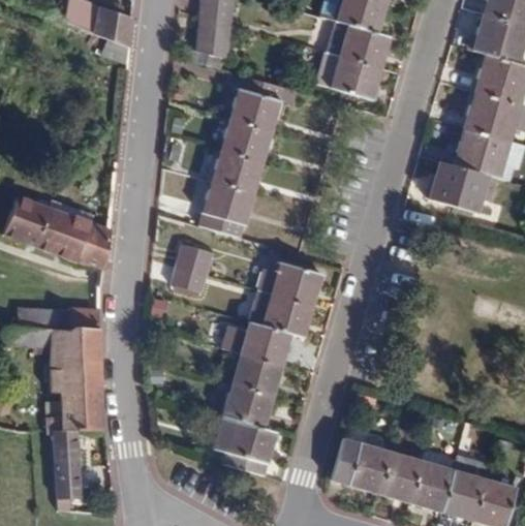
[(203,0),(197,49),(228,58),(235,0),(203,0)]
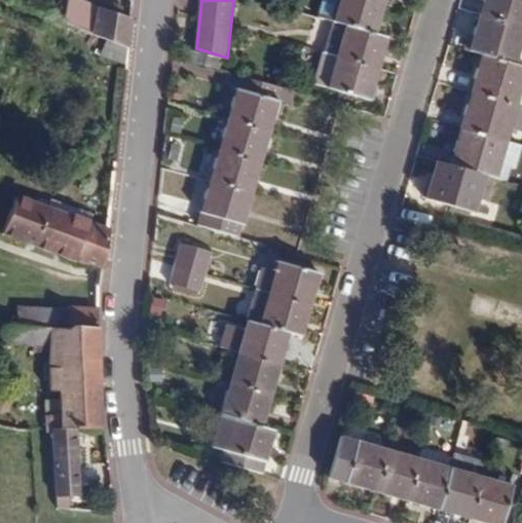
[(337,0),(333,17),(345,21),(377,30),(385,0),(337,0)]
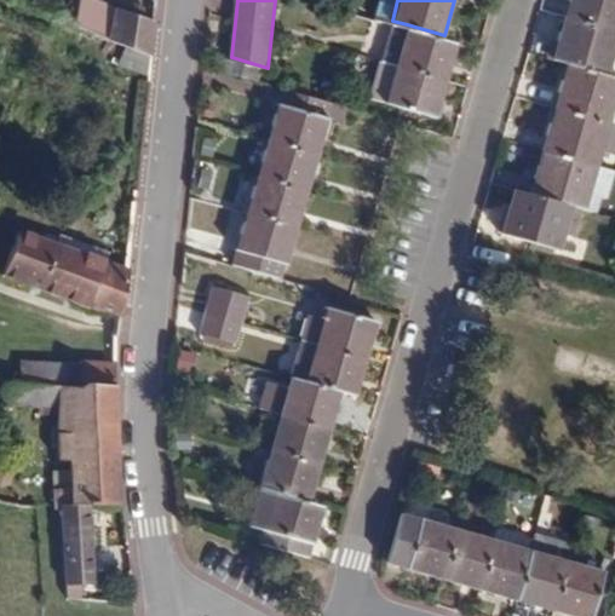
[(570,0),(565,15),(614,27),(614,0),(570,0)]
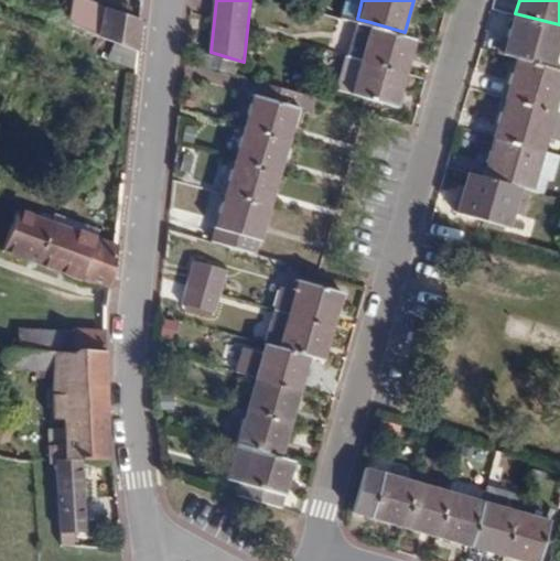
[(109,4),(99,32),(139,49),(141,46),(143,17),(109,4)]
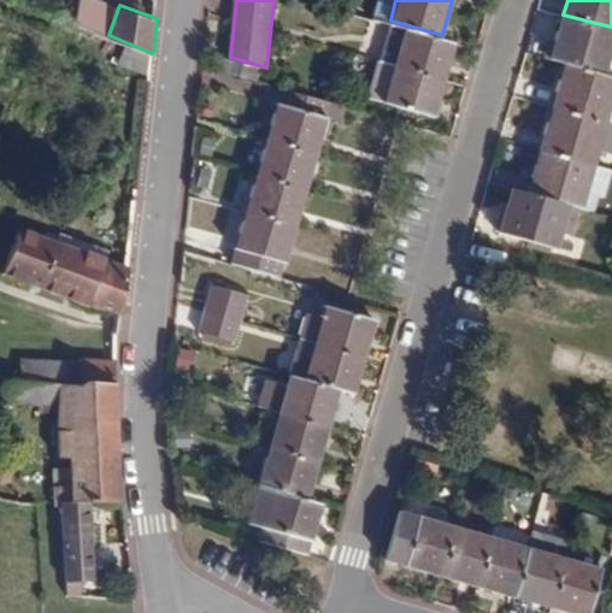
[(566,62),(606,72),(611,53),(611,27),(563,15),(551,57),(566,62)]
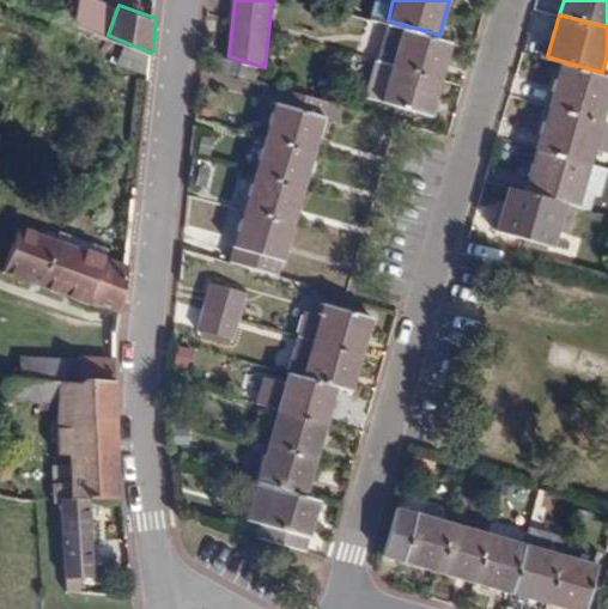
[(439,35),(402,24),(391,61),(443,75),(454,40),(439,35)]
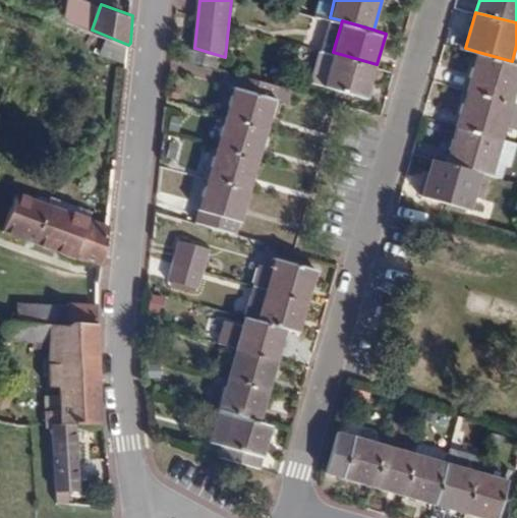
[(377,64),(333,52),(325,82),(367,94),(377,64)]
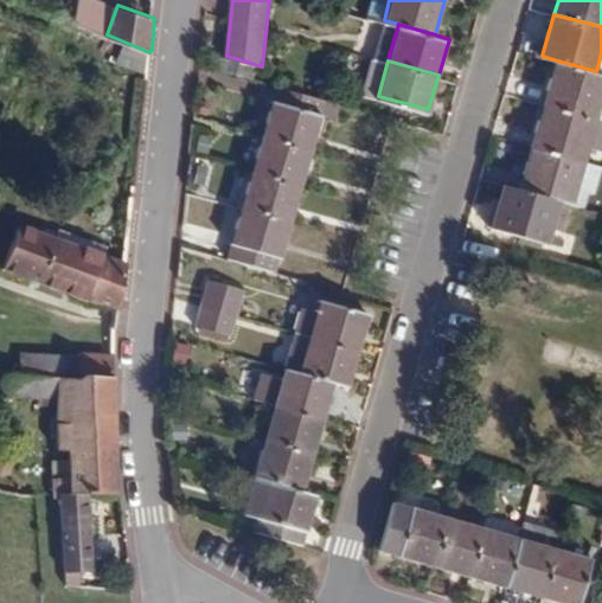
[(601,72),(596,71),(557,61),(545,103),(597,119),(601,104),(601,72)]
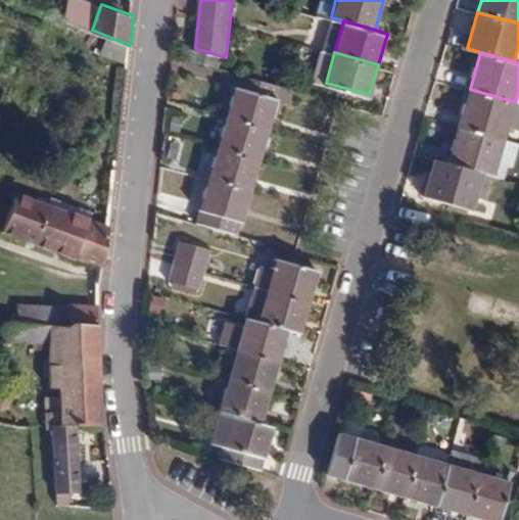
[(236,87),(279,99),(283,86),(240,75),(236,87)]
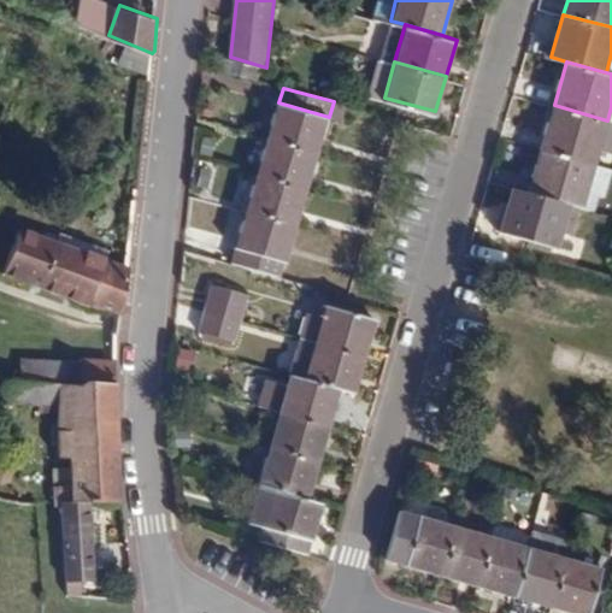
[(349,106),(334,101),(329,117),(345,121),(349,106)]
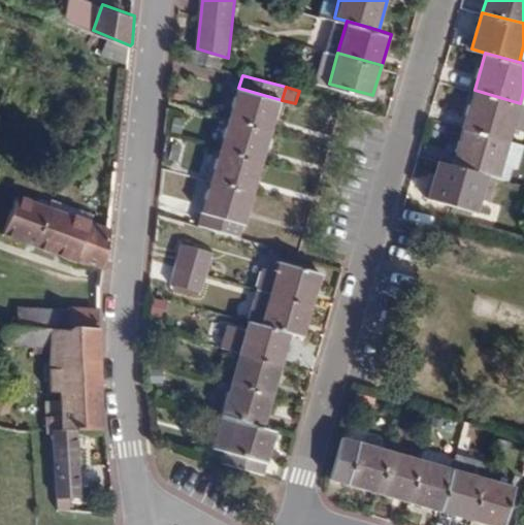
[(238,88),(229,118),(272,130),(282,100),(238,88)]
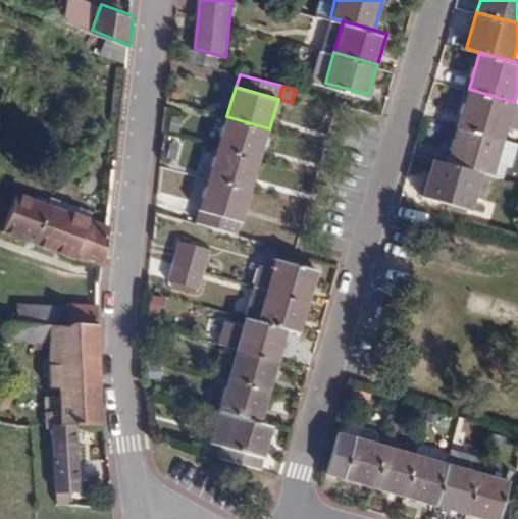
[(517,103),(514,102),(469,89),(458,125),(504,139),(508,126),(517,128),(517,103)]
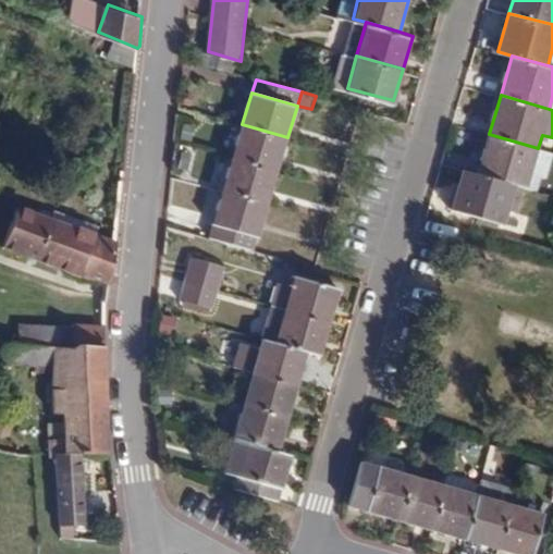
[(279,170),(287,137),(242,124),(232,156),(279,170)]
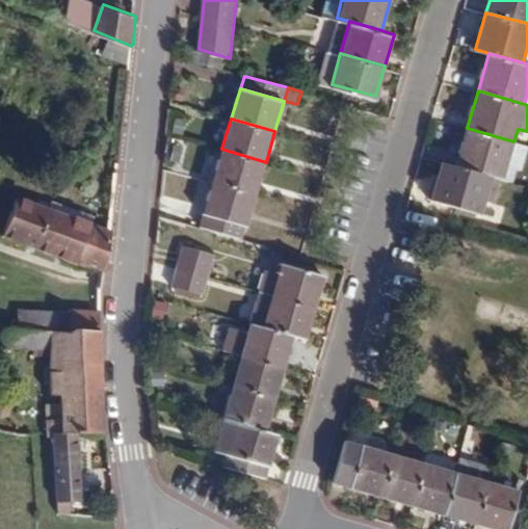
[(513,141),(467,128),(456,164),(490,175),(503,179),(509,157),(513,141)]
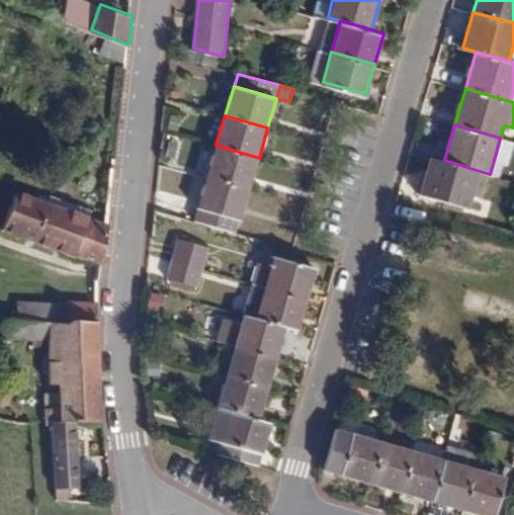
[(508,156),(512,141),(500,138),(496,153),(508,156)]
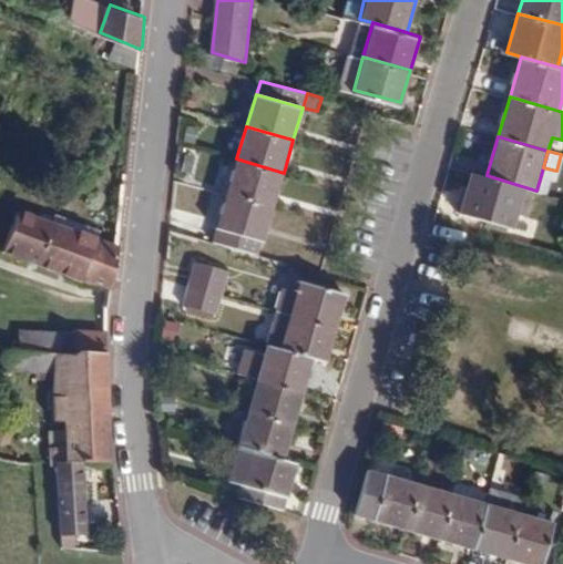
[(284,173),(236,159),(225,193),(273,207),(284,173)]
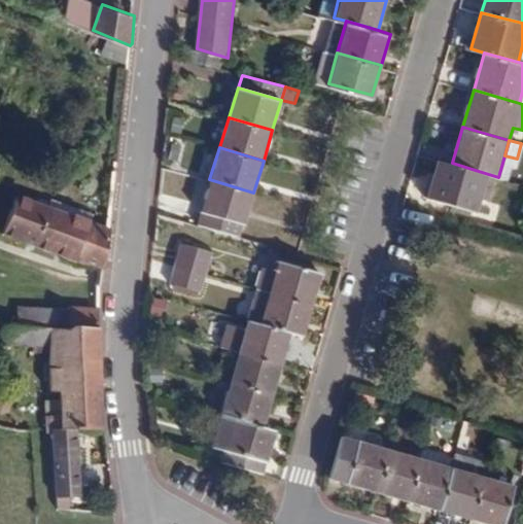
[(485,173),(452,163),(440,160),(428,197),(474,210),(485,173)]
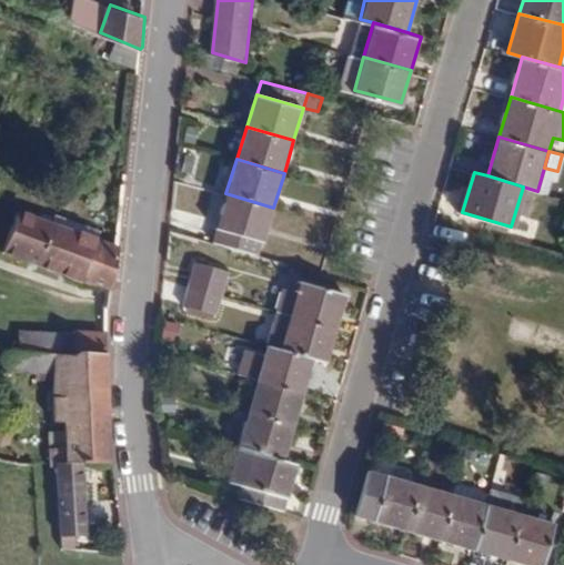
[(263,241),(273,208),(225,193),(215,226),(219,228),(263,241)]
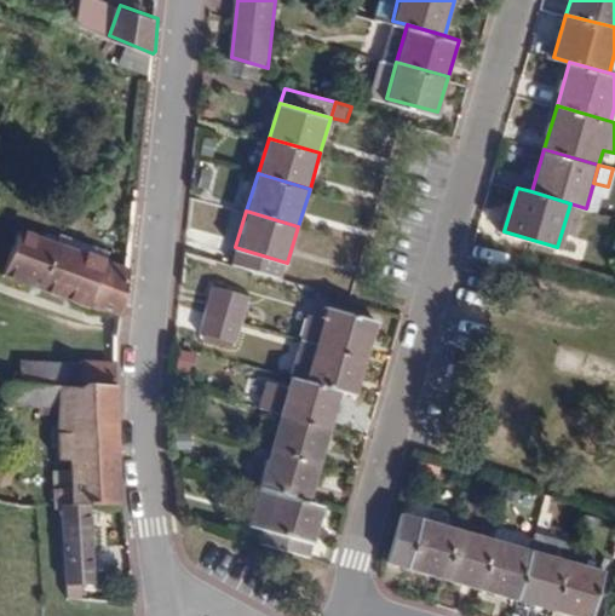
[(107,269),(56,251),(18,239),(7,272),(86,301),(125,311),(130,277),(107,269)]
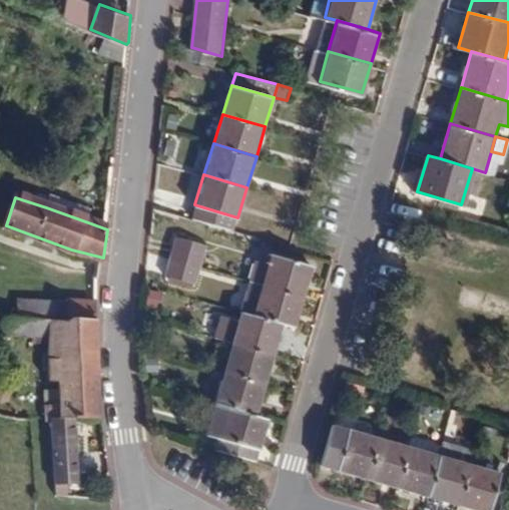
[(46,207),(88,222),(91,213),(49,198),(46,207)]
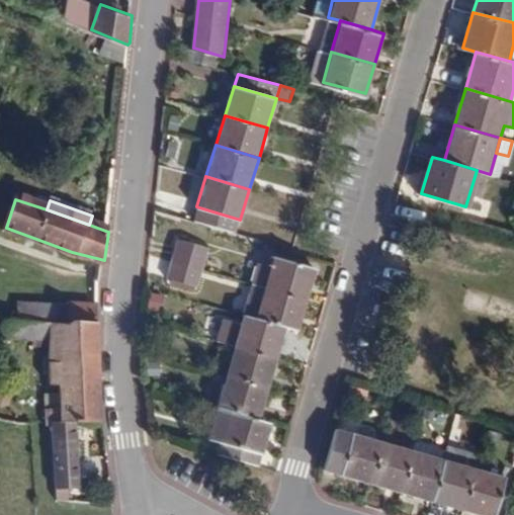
[(240,220),(199,207),(195,220),(236,231),(240,220)]
